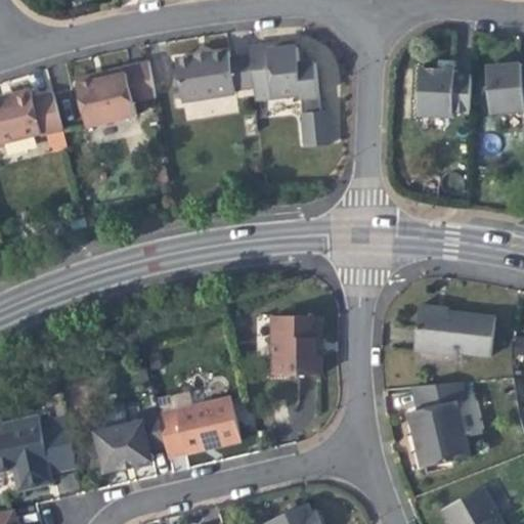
[(255,100),(301,95),(319,93),(315,63),(300,66),(298,48),(285,49),(284,44),(249,48),(251,58),(254,87),(255,100)]
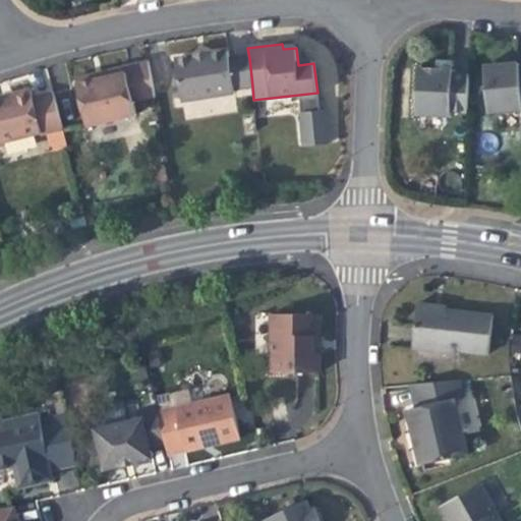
[(234,95),(233,89),(230,61),(229,52),(211,54),(211,51),(204,52),(191,53),(192,57),(175,59),(180,102),(234,95)]
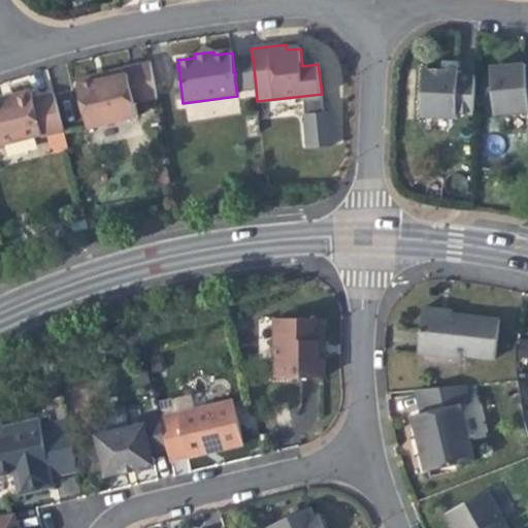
[(233,62),(236,90),(256,88),(253,59),(233,62)]
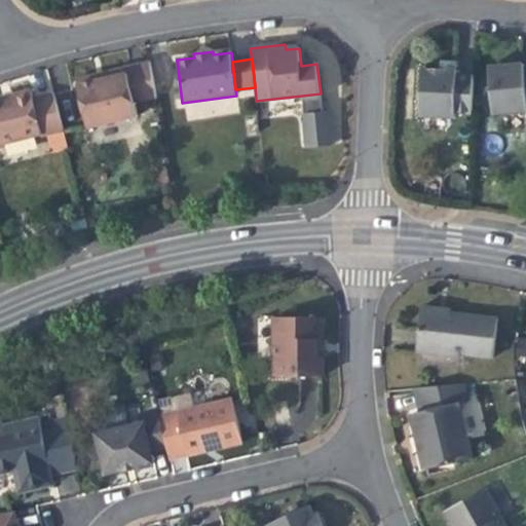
[(104,78),(76,84),(86,127),(136,115),(133,101),(157,95),(149,61),(111,70),(102,72),(104,78)]
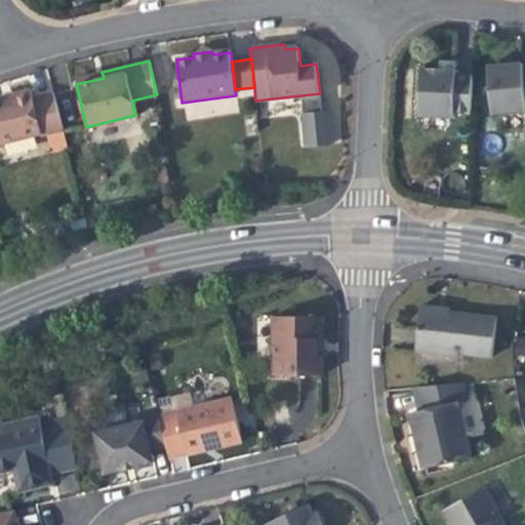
[(524,108),(521,70),(521,64),(505,65),(487,66),(491,114),(524,112),(524,108)]
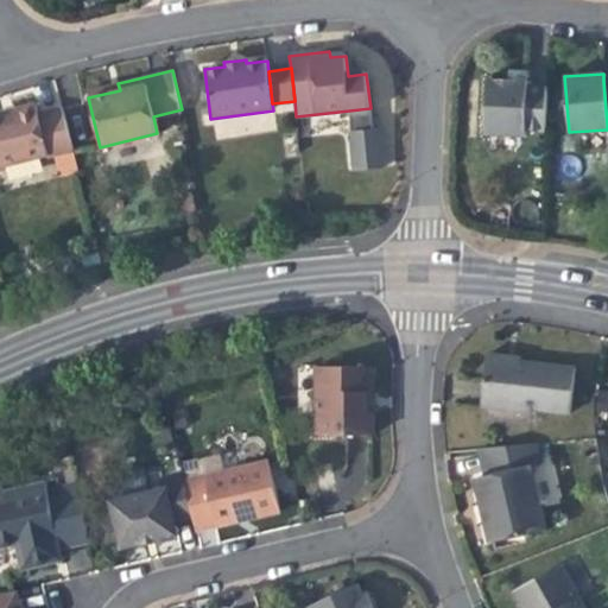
[(525,137),(526,130),(527,86),(527,78),(507,78),(487,77),(485,134),(525,137)]
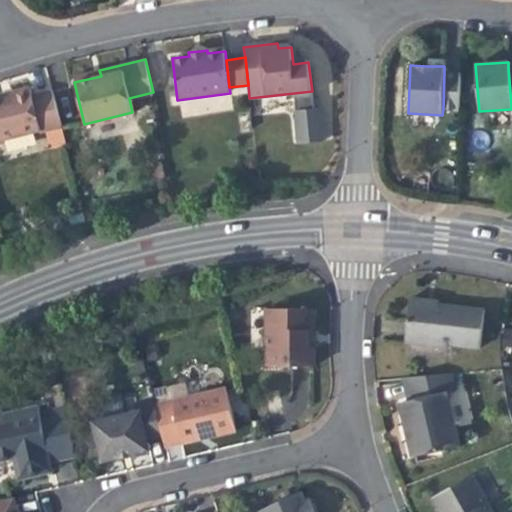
[(101,76),(99,70),(72,77),(74,82),(101,76)]
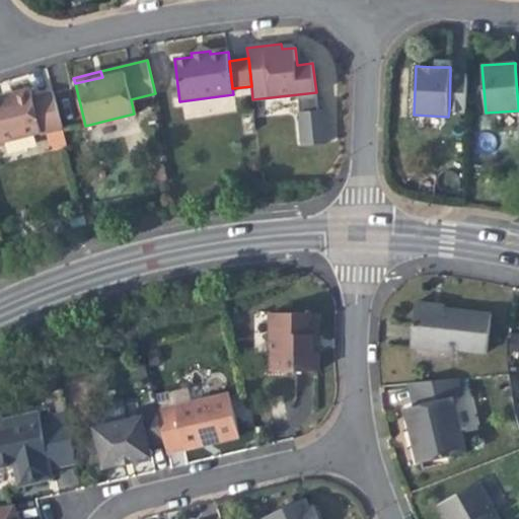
[(450,73),(449,110),(464,110),(465,74),(450,73)]
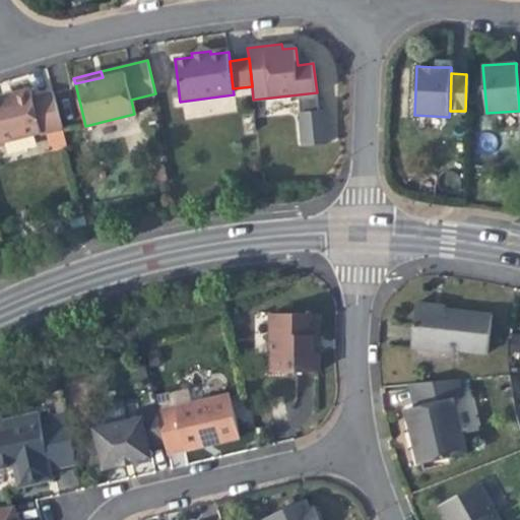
[(62,130),(53,93),(31,99),(29,90),(13,94),(14,99),(2,101),(0,102),(0,143),(40,134),(40,135),(62,130)]
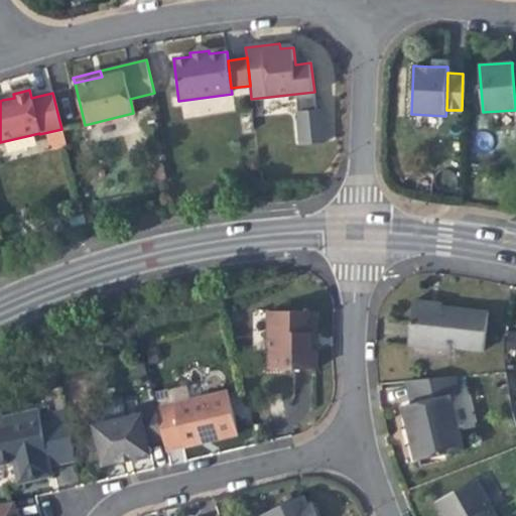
[(314,92),(296,94),(298,113),(316,111),(314,92)]
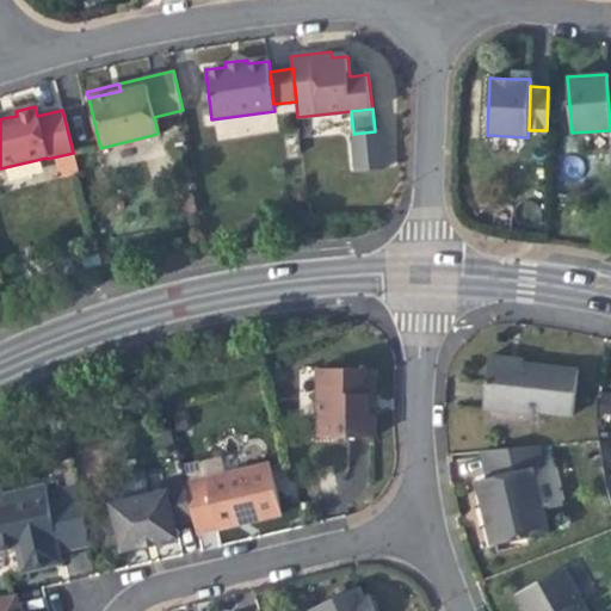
[(381,131),(375,131),(353,134),(358,173),(384,170),(381,131)]
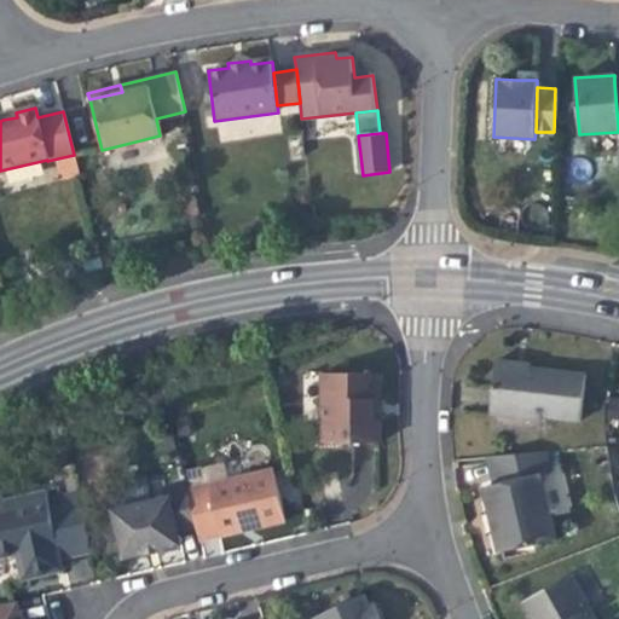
[(545,421),(545,417),(584,421),(589,377),(547,372),(520,370),(521,363),(498,360),(492,416),(545,421)]
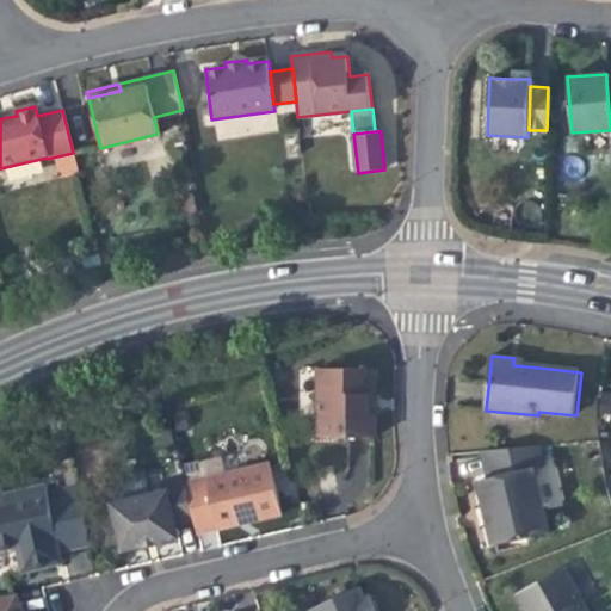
[(372,396),(381,390),(381,380),(372,374),(372,370),(322,370),(322,439),(381,439),(381,414),(372,414),(372,396)]
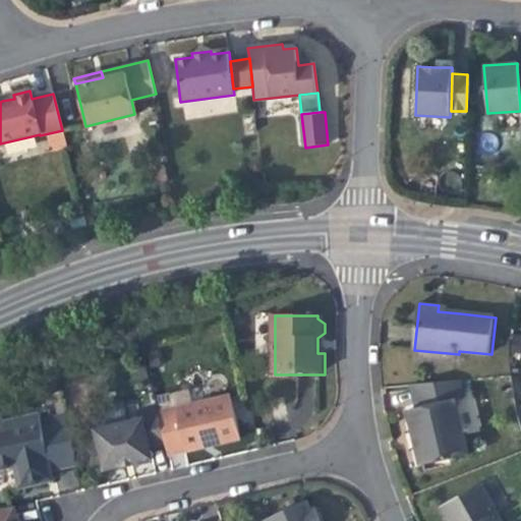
[(417,409),(456,400),(464,398),(460,381),(412,385),(417,409)]
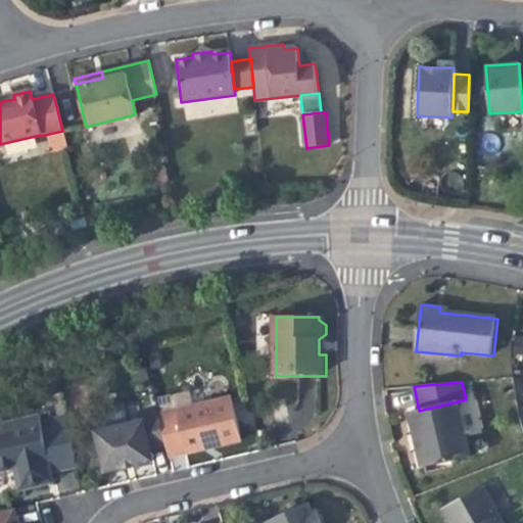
[(229,401),(178,414),(188,457),(214,450),(239,444),(229,401)]
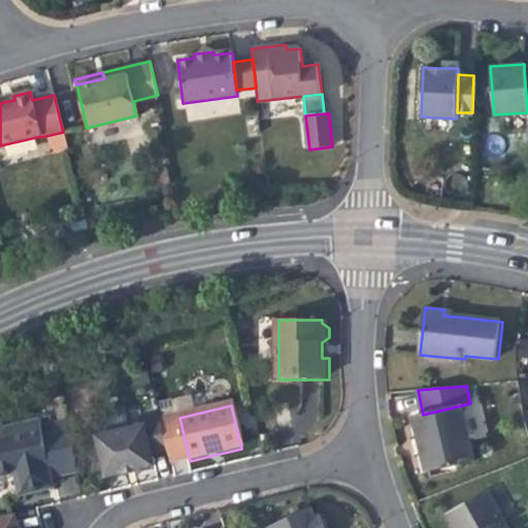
[(475,461),(462,405),(423,415),(416,416),(422,444),(428,472),(475,461)]
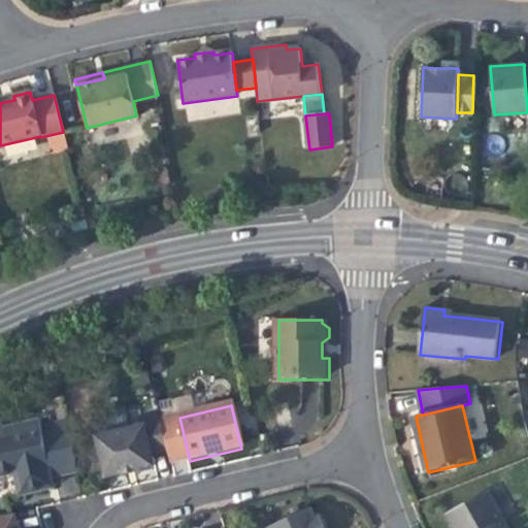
[(190,461),(179,418),(160,423),(168,456),(170,465),(190,461)]
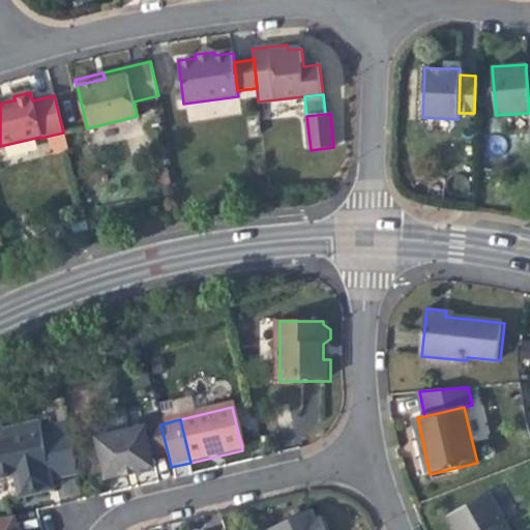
[(43,483),(52,481),(39,429),(38,422),(2,431),(4,437),(0,438),(0,480),(13,477),(19,500),(46,493),(43,483)]
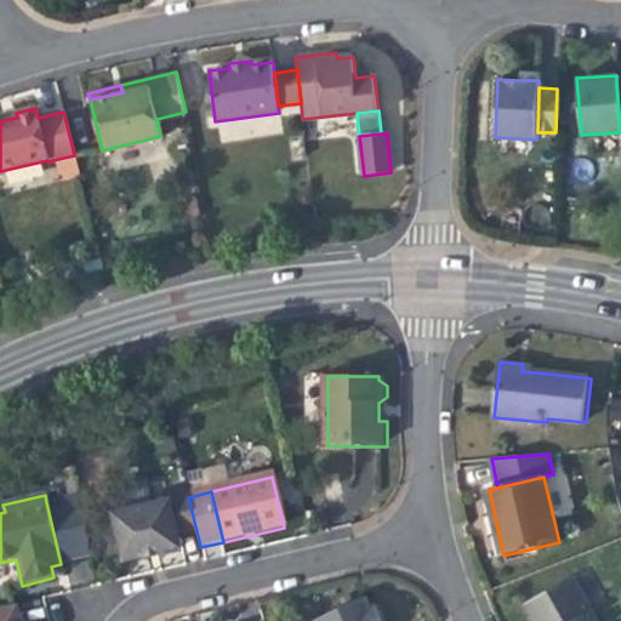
[(75,495),(46,502),(61,564),(90,557),(75,495)]
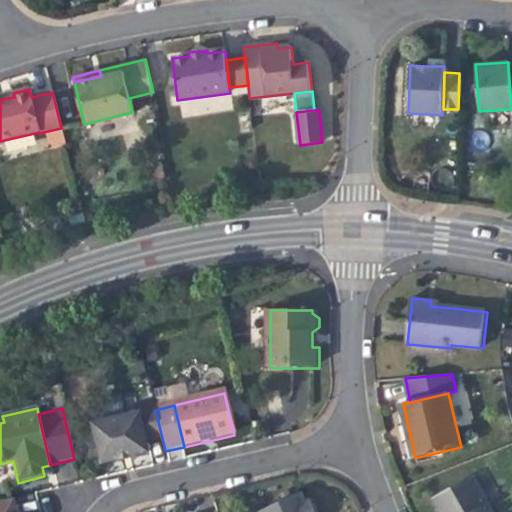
[(139,417),(146,446),(163,442),(155,410),(155,408),(138,412),(139,417)]
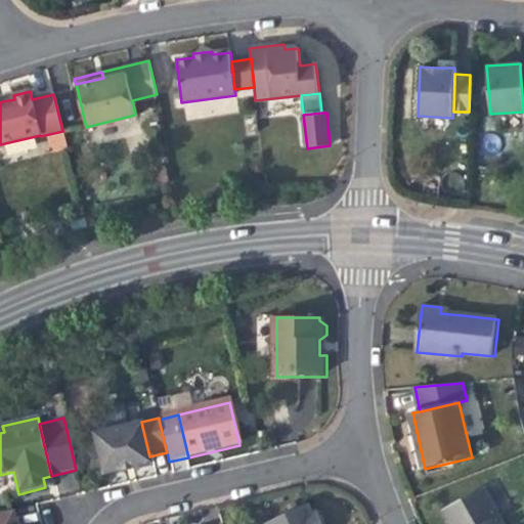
[(151,466),(149,456),(142,427),(96,438),(105,477),(130,471),(151,466)]
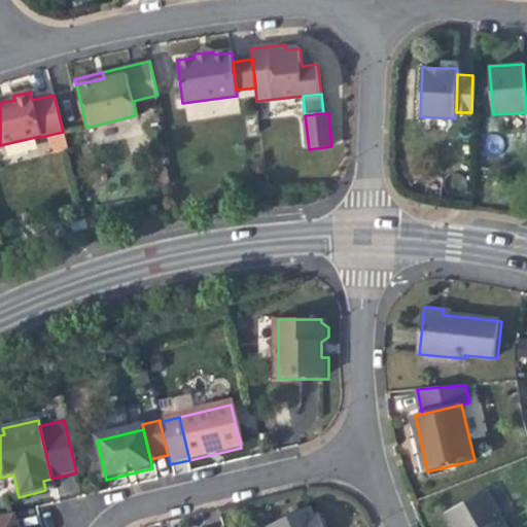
[(50,489),(54,488),(51,479),(43,481),(45,490),(50,489)]
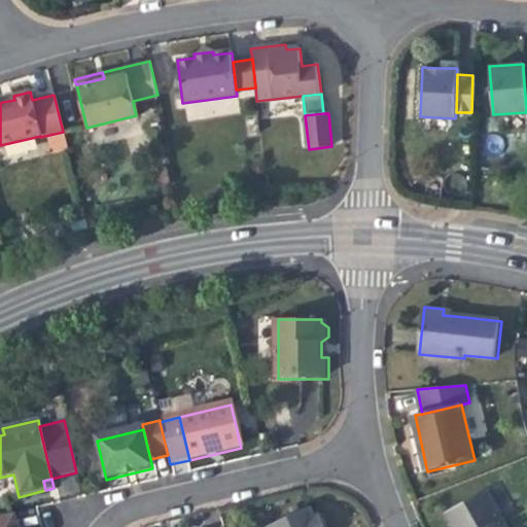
[(506,526),(487,492),(447,515),(453,526),(506,526)]
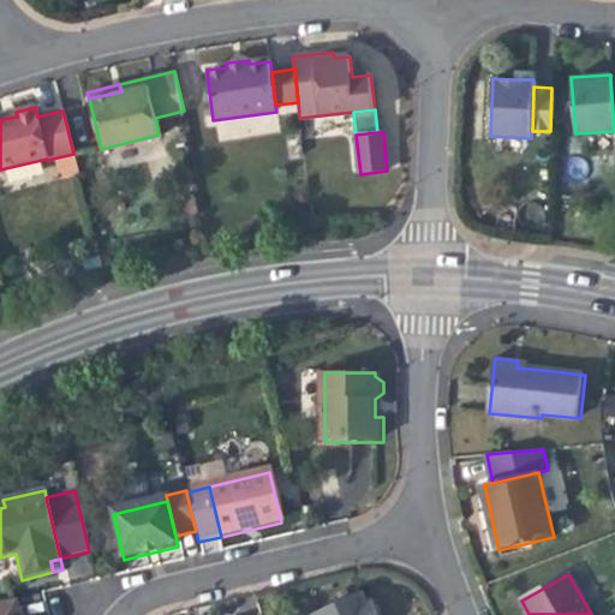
[(369,614),(360,596),(318,614),(369,614)]
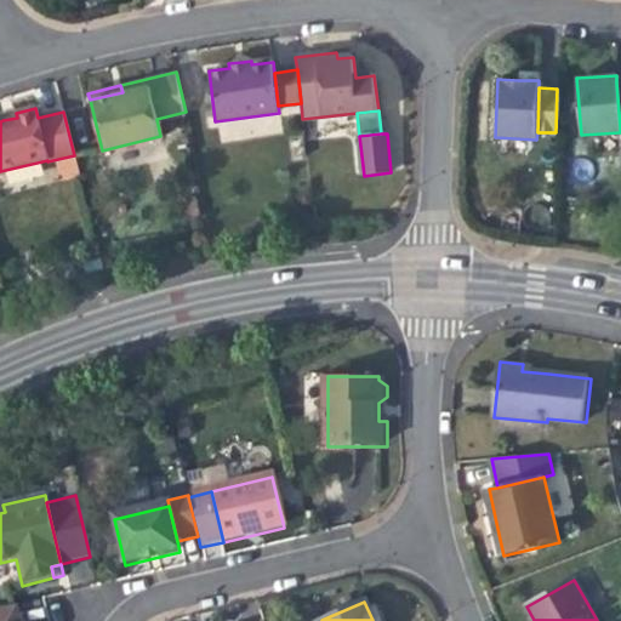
[(0,620),(21,620),(17,604),(0,607),(0,620)]
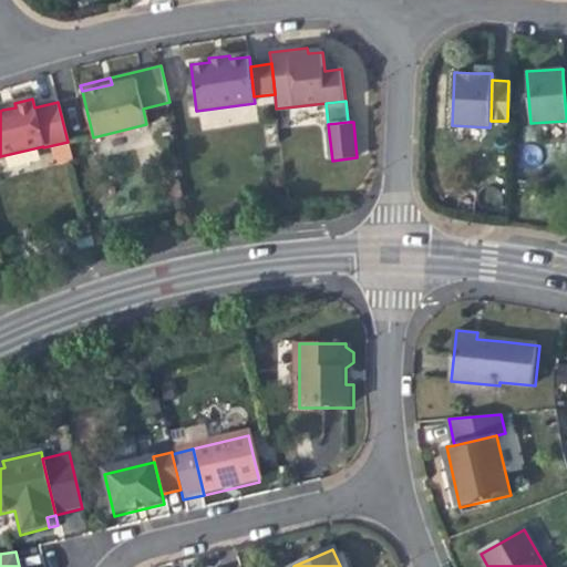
All buildings are outlined.
